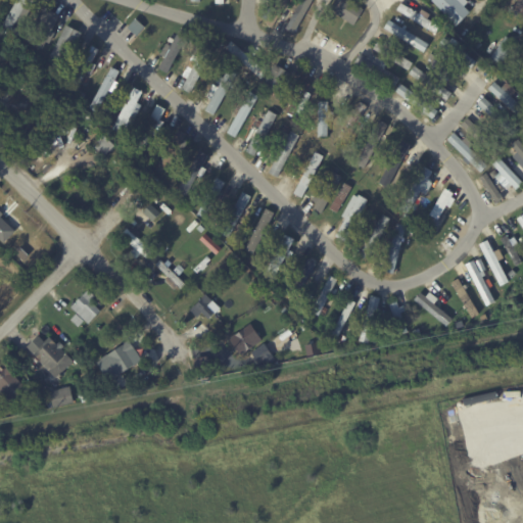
[(29,0),(33,2),(21,25),(15,21),(12,28),(4,24),(16,0),(29,0)]
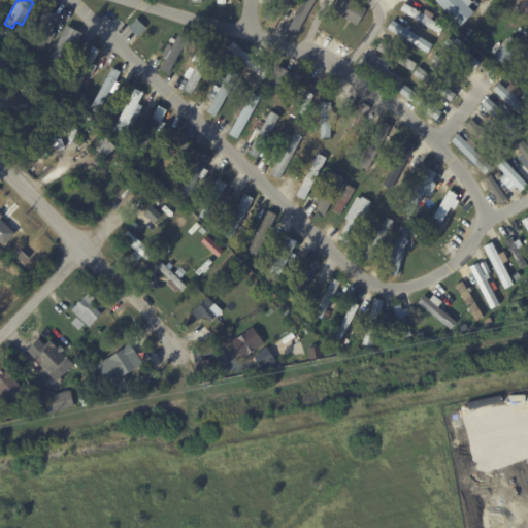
[(226,0),(226,8),(218,7),(218,0),(226,0)]
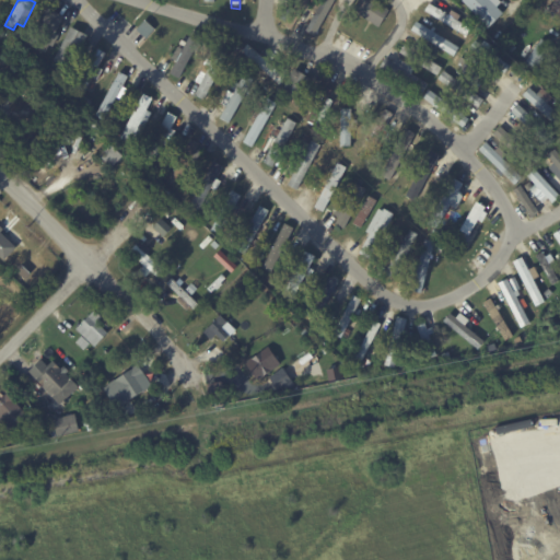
[(311,0),(292,31),(284,26),(300,0),(311,0)]
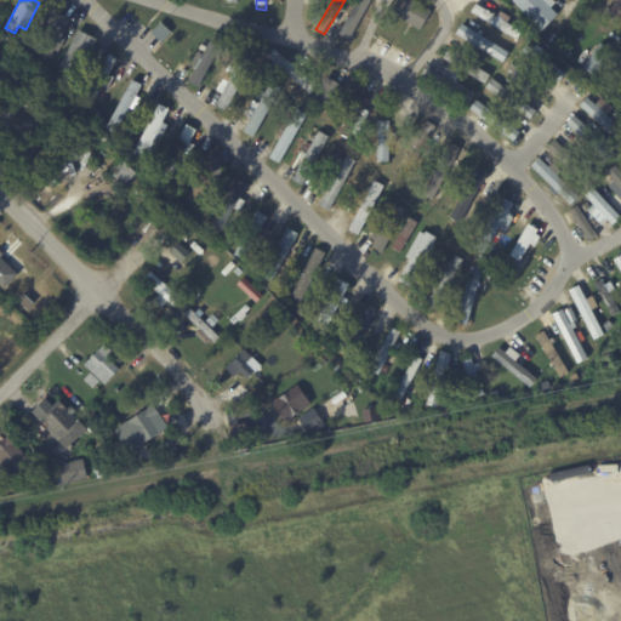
[(372,0),(348,45),(339,39),(360,0),(372,0)]
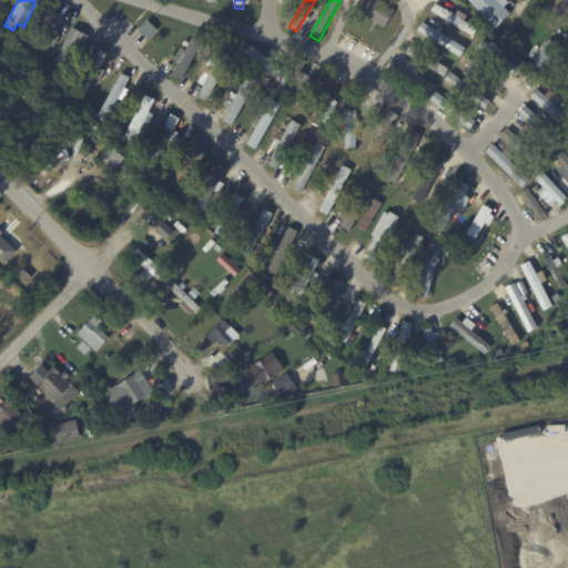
[(379,0),(397,12),(386,29),(366,14),(367,13),(362,9),(367,0),(379,0)]
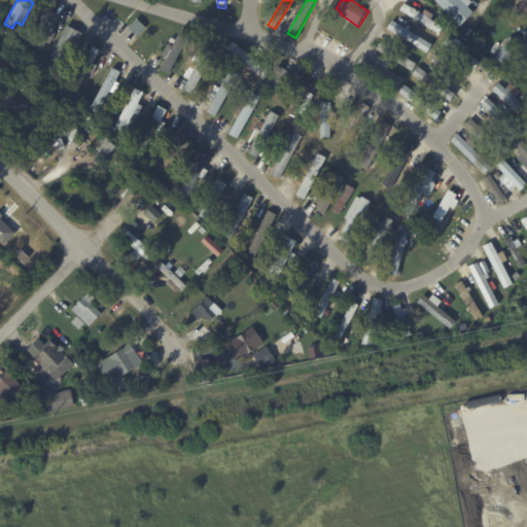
[(433,0),(460,25),(475,9),(464,0),(433,0)]
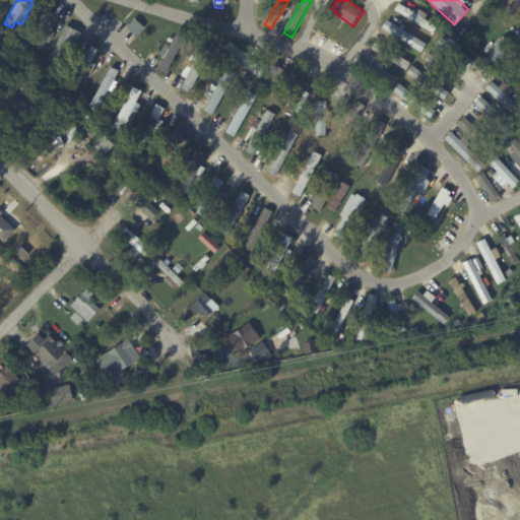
[(511,0),(504,8),(500,4),(503,0),(511,0)]
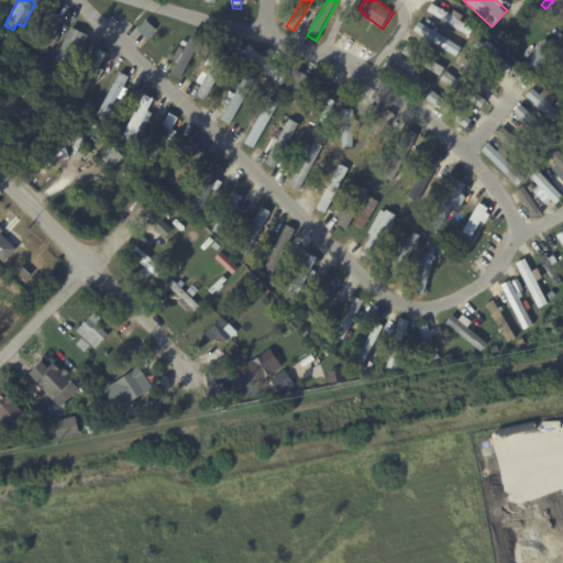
[(556,0),(562,0),(562,6),(559,10),(552,4),(556,0)]
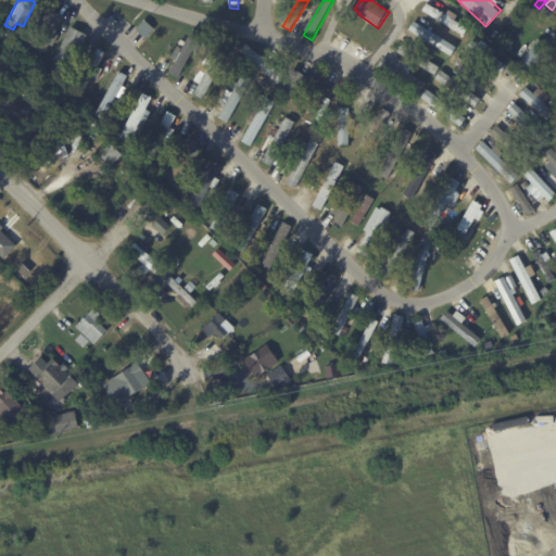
[(454,13),(459,16),(456,21),(470,29),(466,37),(424,11),(428,3),(447,15),(451,11),(454,13)]
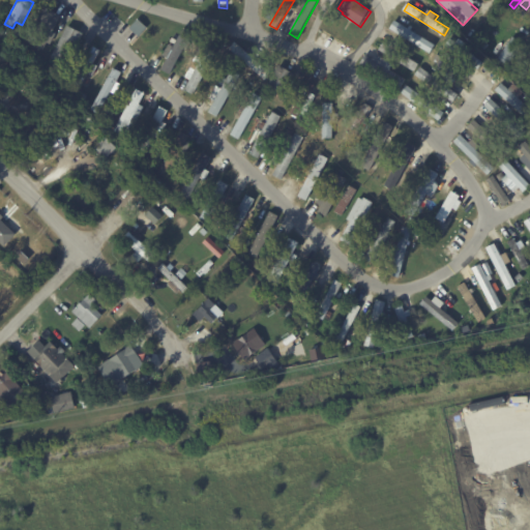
[(58,13),(62,17),(45,51),(28,42),(47,8),(58,13)]
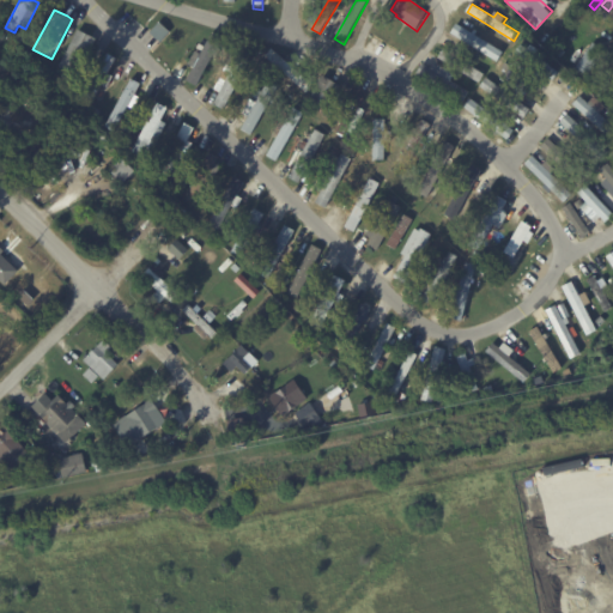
[(171,32),(163,43),(152,34),(162,23),(171,32)]
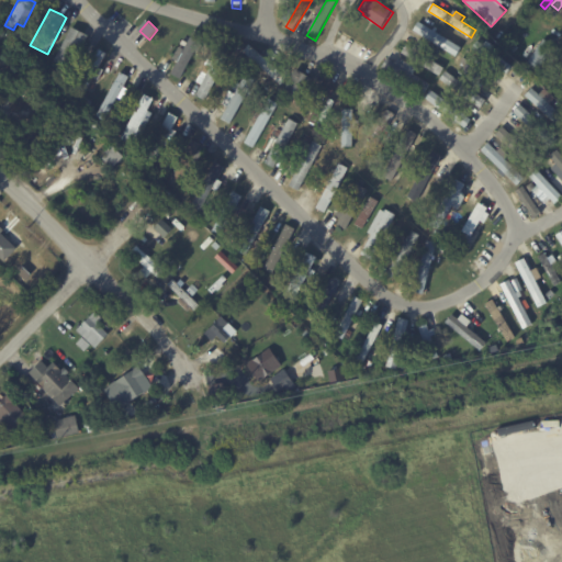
[(435,32),(462,49),(458,57),(415,31),(419,23),(435,32)]
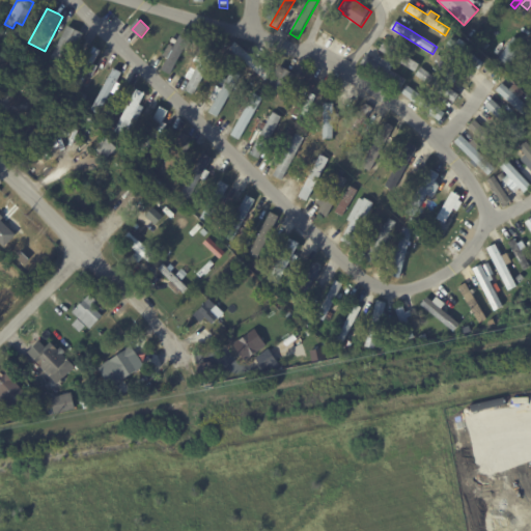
[(82,32),(85,34),(68,66),(53,58),(70,26),(82,32)]
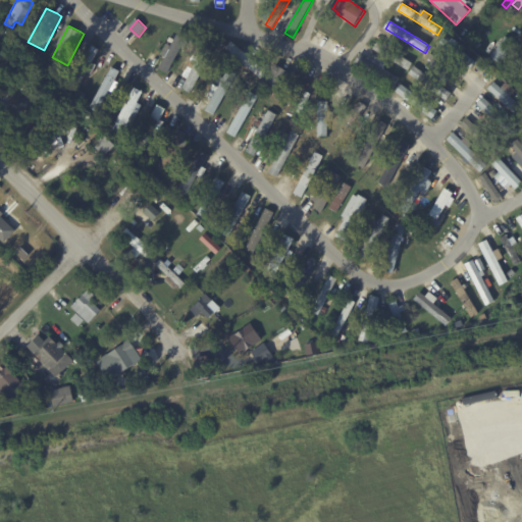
[(189,33),(167,72),(160,68),(181,29),(189,33)]
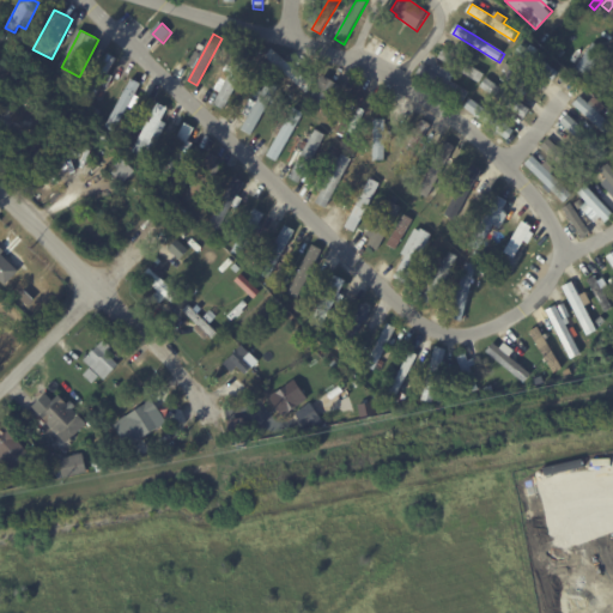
[(598,46),(607,52),(590,76),(578,67),(595,43),(598,46)]
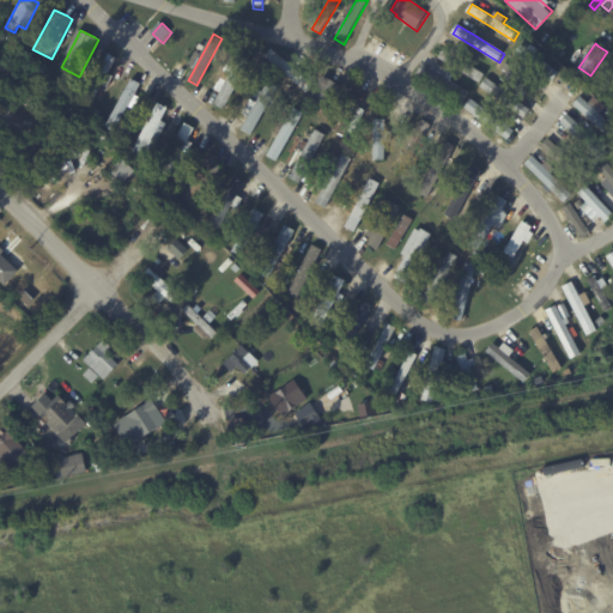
[(560,47),(568,53),(563,58),(556,52),(560,47)]
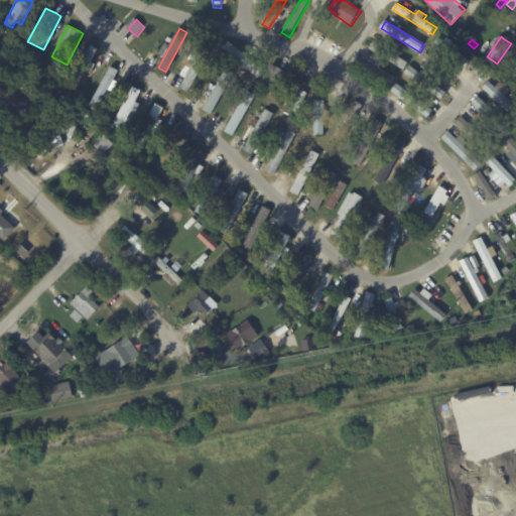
[(391,44),(393,45),(390,50),(382,45),(385,40),(391,44)]
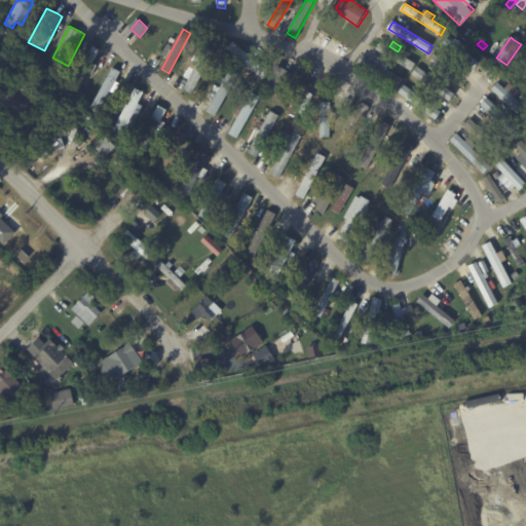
[(249,54),(269,73),(263,79),(228,48),(234,42),(249,54)]
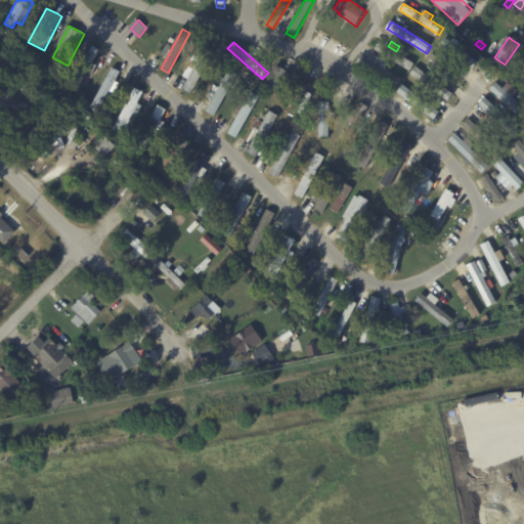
[(381,43),(416,64),(411,72),(377,50),(381,43)]
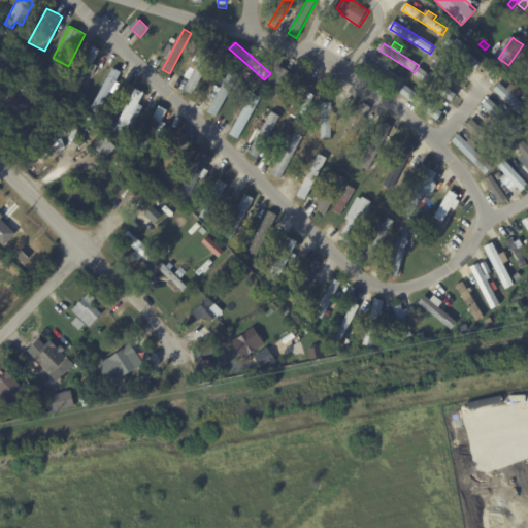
[(99,61),(100,62),(95,71),(91,68),(77,92),(69,87),(93,45),(101,51),(96,59),(99,61)]
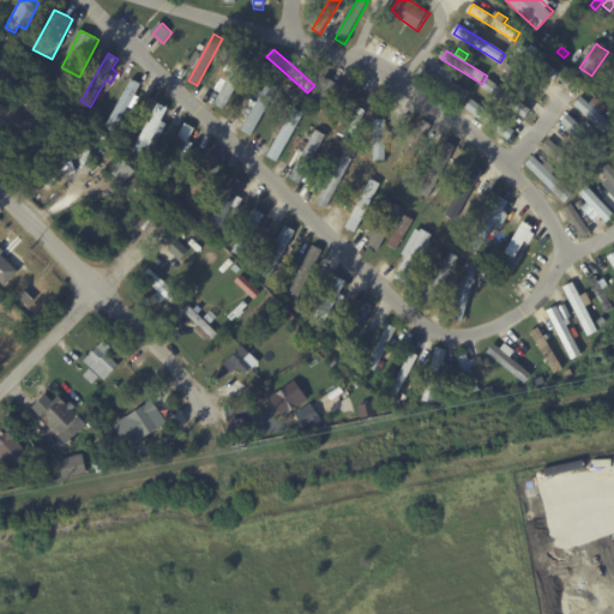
[(251,61),(224,110),(215,104),(222,92),(216,89),(222,78),(227,82),(241,55),(251,61)]
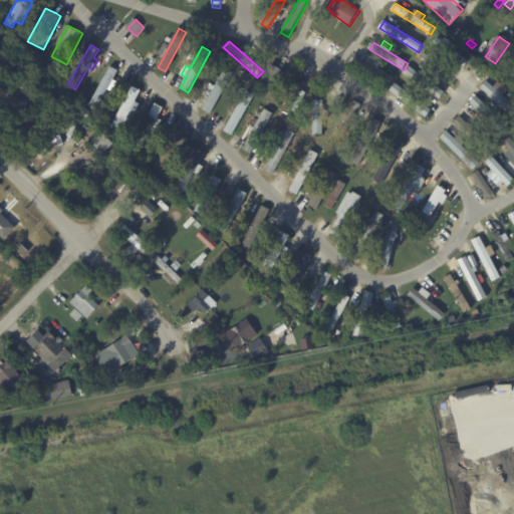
[(367,54),(382,63),(379,68),(396,77),(391,86),(350,62),(355,54),(363,58),(366,53),(367,54)]
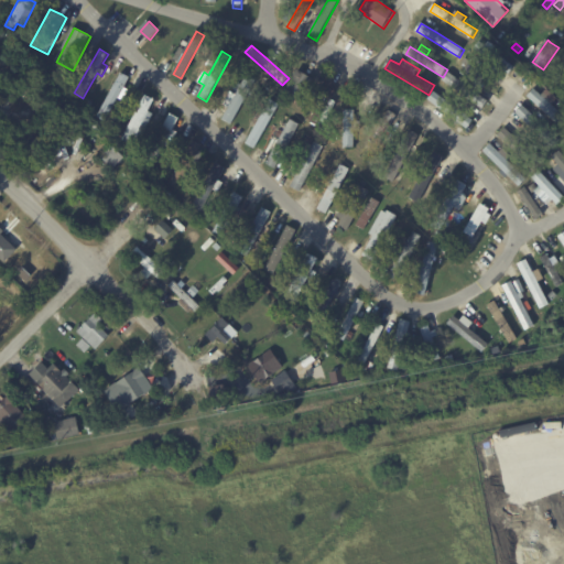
[(473,90),(489,101),(484,109),(443,79),(448,72),(473,90)]
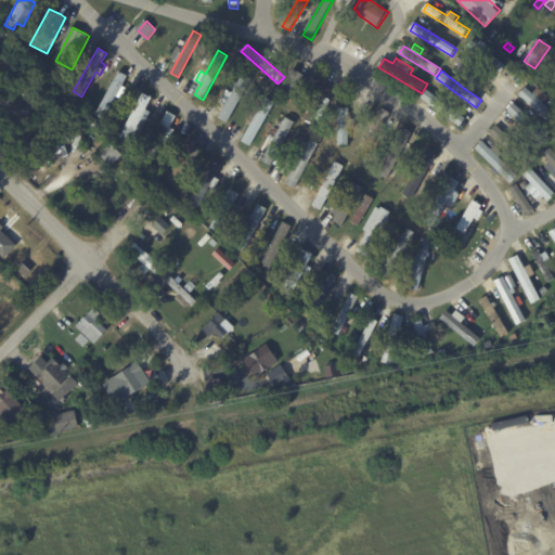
[(127,75),(128,76),(104,119),(97,115),(120,72),(127,75)]
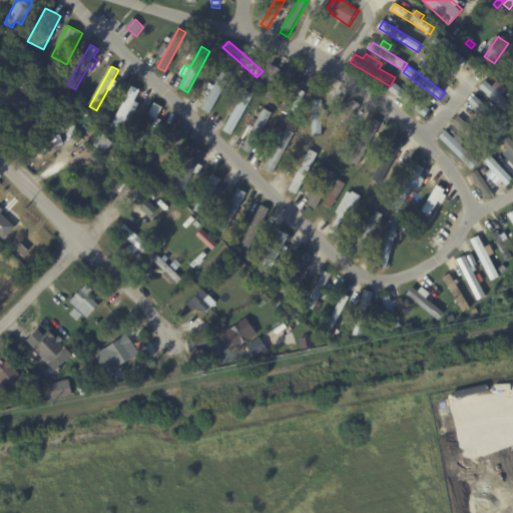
[(232,72),(210,112),(202,108),(224,68),(232,72)]
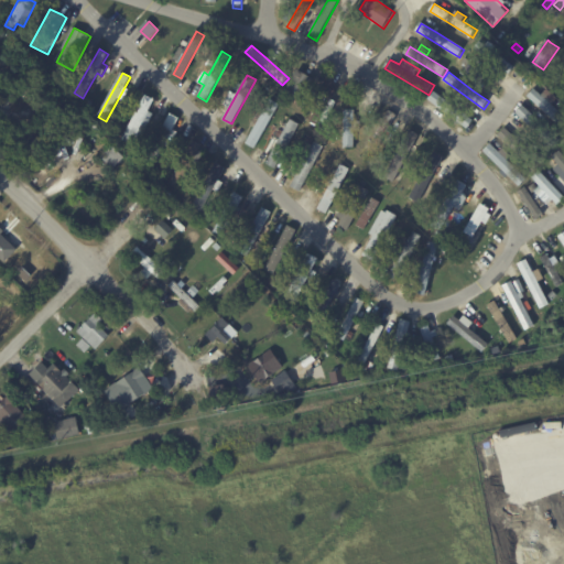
[(328,88),(335,91),(331,99),(336,102),(326,122),(321,120),(318,126),(311,121),(328,88)]
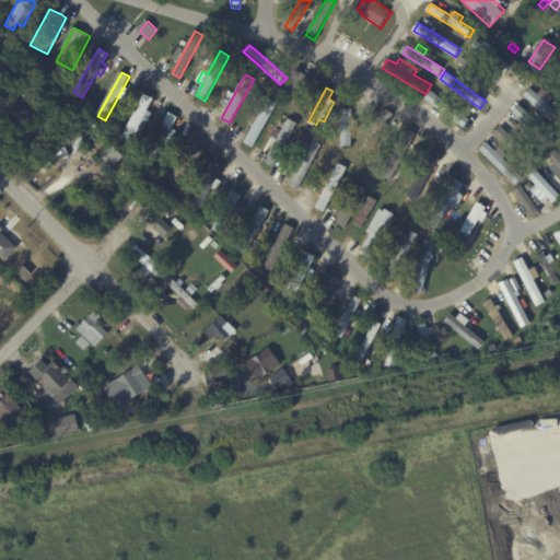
[(543,90),(544,89),(555,98),(549,104),(559,114),(559,120),(557,125),(525,95),(532,88),(538,95),(543,90)]
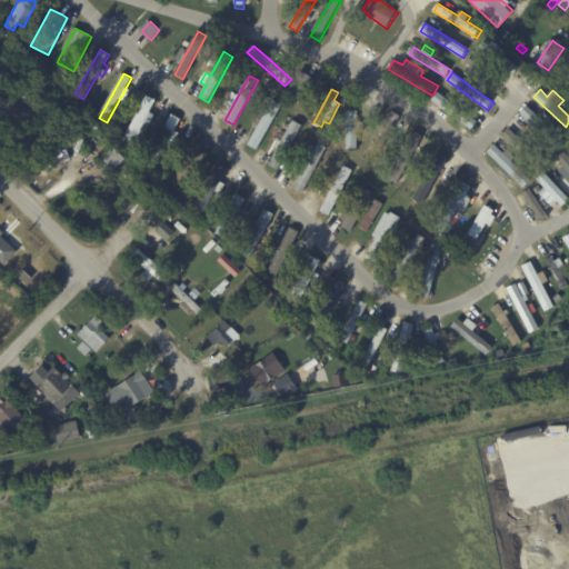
[(463,111),(478,122),(472,130),(463,123),(459,128),(450,121),(453,116),(431,100),(438,92),(463,111)]
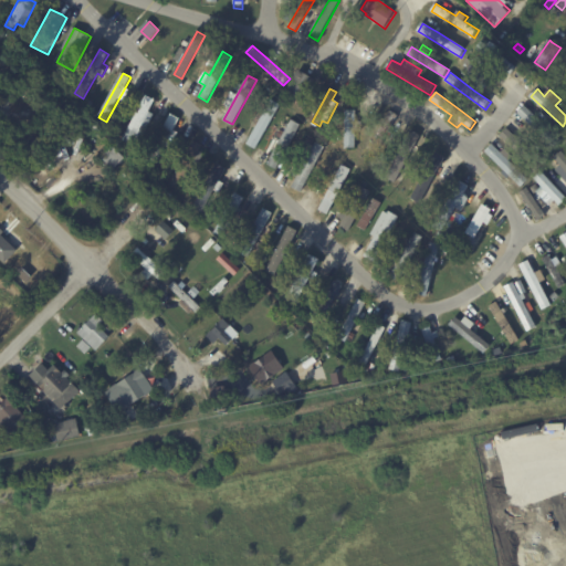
[(152,105),(130,145),(122,140),(145,96),(154,101),(152,105)]
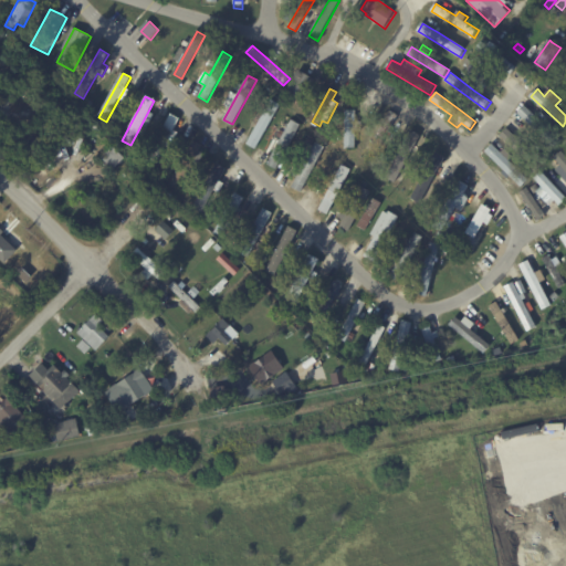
[(281,104),(255,148),(247,144),(272,100),(281,104)]
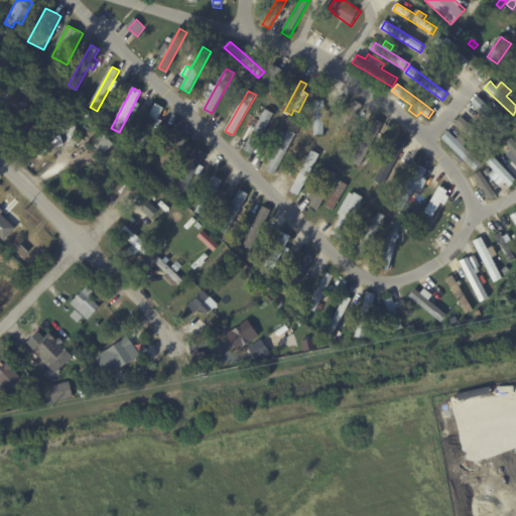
[(489,107),(513,129),(507,136),(473,105),(480,98),(489,107)]
